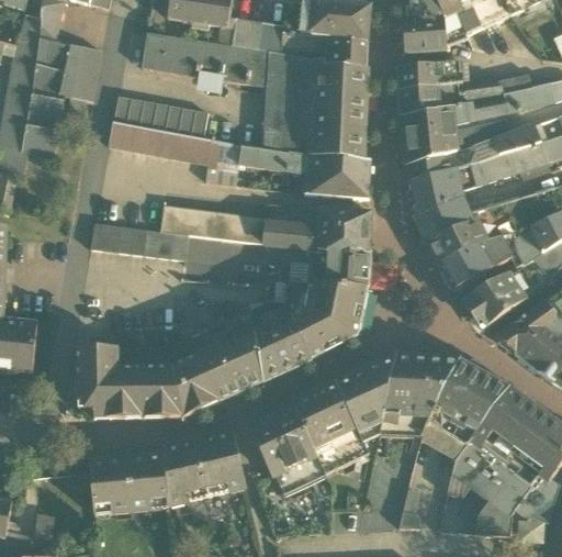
[(63,108),(65,96),(65,93),(62,92),(70,45),(56,41),(64,6),(59,0),(43,0),(42,7),(41,19),(41,29),(38,44),(36,64),(33,88),(22,149),(21,152),(27,153),(54,157),(63,108)]
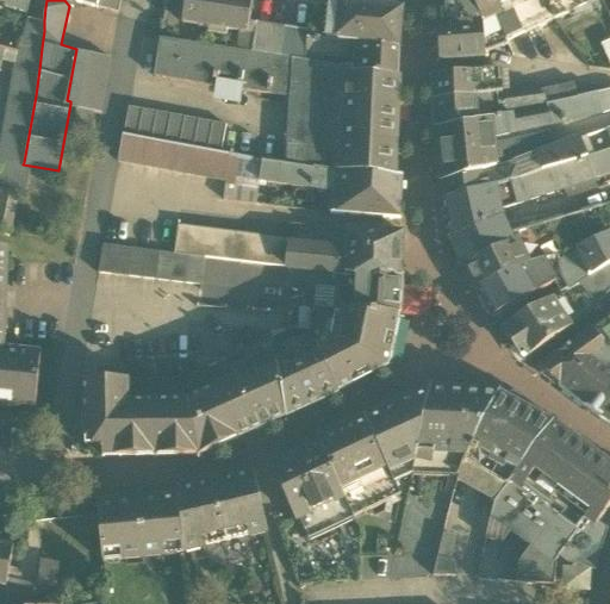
[(97,0),(97,4),(118,10),(119,0),(97,0)]
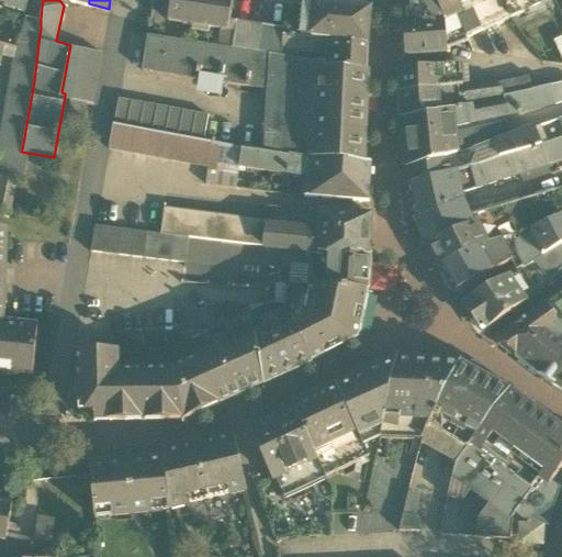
[(169,0),(167,18),(227,28),(228,17),(231,0),(169,0)]
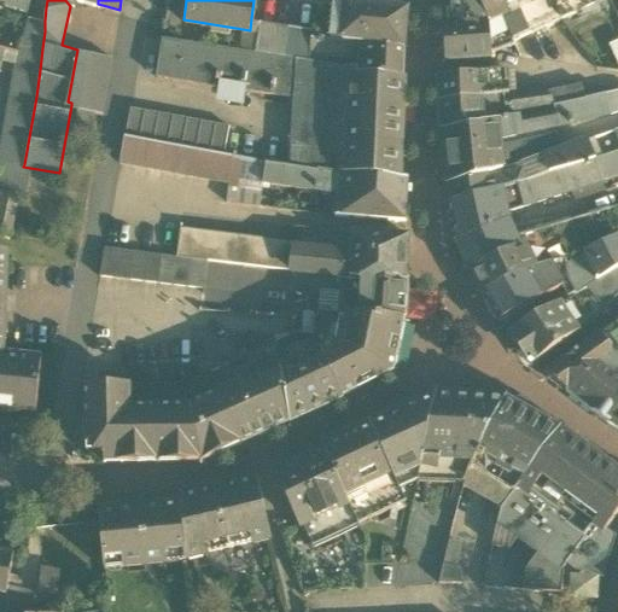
[(489,45),(485,15),(473,17),(467,13),(466,0),(465,0),(449,1),(450,18),(447,23),(444,23),(447,59),(490,56),(489,45)]
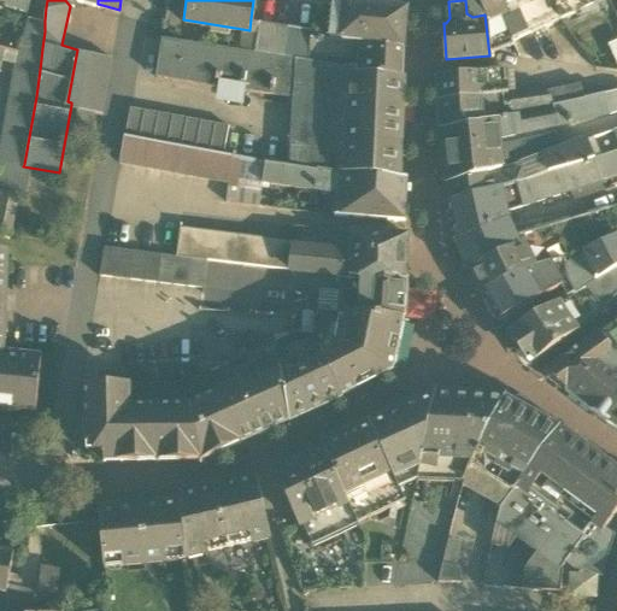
[(465,0),(466,13),(472,17),(485,15),(486,15),(479,0),(465,0)]
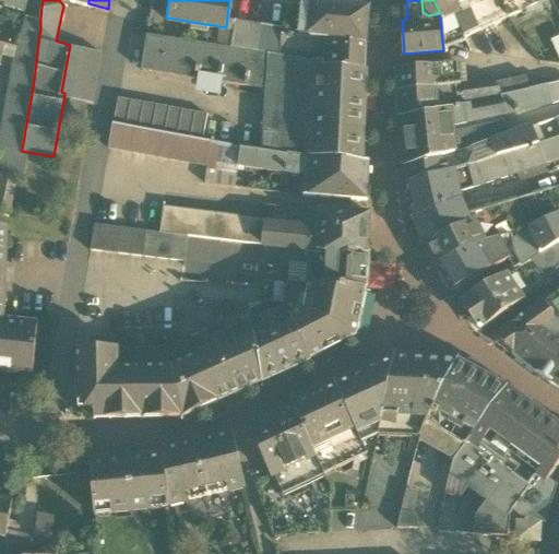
[(509,18),(500,0),(433,0),(440,13),(442,19),(454,13),(464,37),(509,18)]
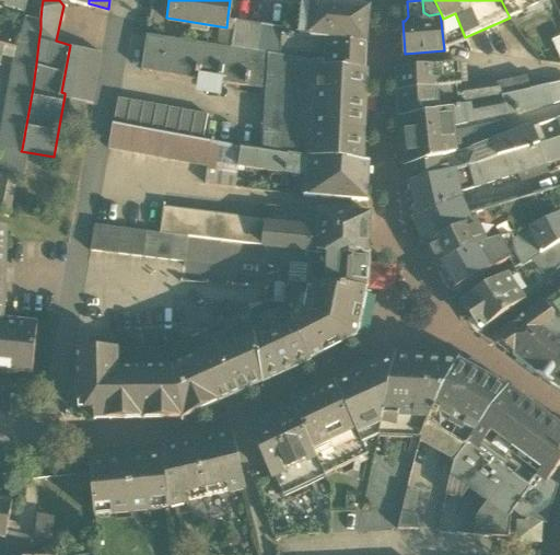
[(501,0),(510,18),(547,0),(501,0)]
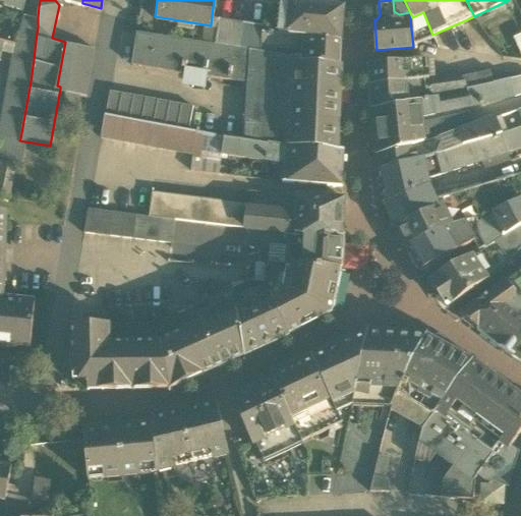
[(286,33),(303,35),(303,34),(340,39),(343,7),(290,2),(286,33)]
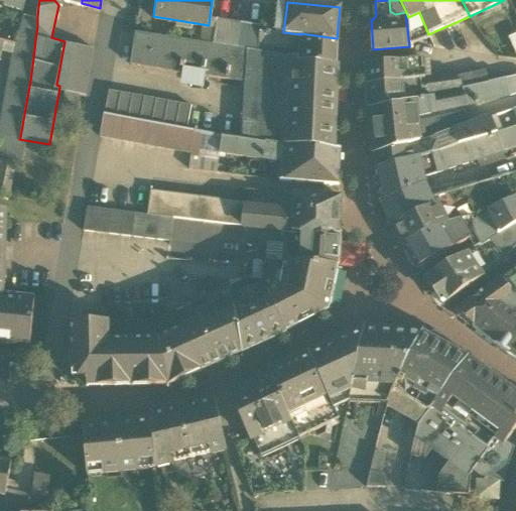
[(405,12),(408,37),(429,35),(428,34),(419,12),(408,17),(406,12),(405,12)]
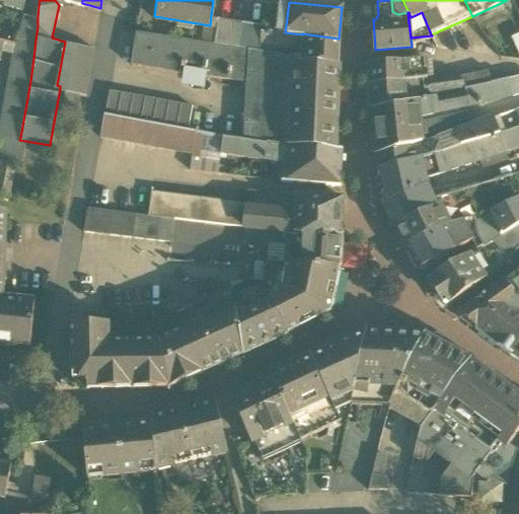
[(18,35),(35,41),(38,26),(38,17),(24,14),(18,35)]
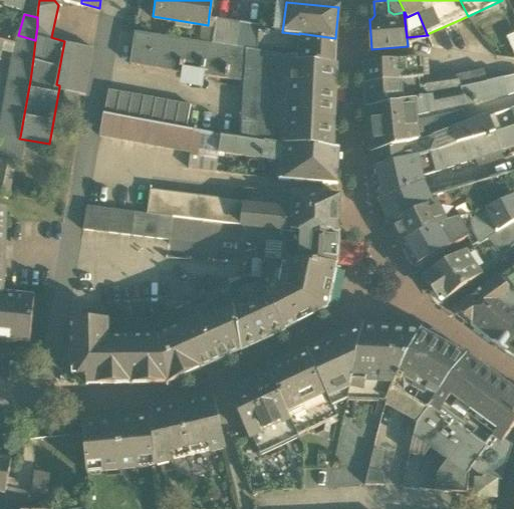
[(211,41),(224,43),(228,18),(215,16),(214,26),(211,41)]
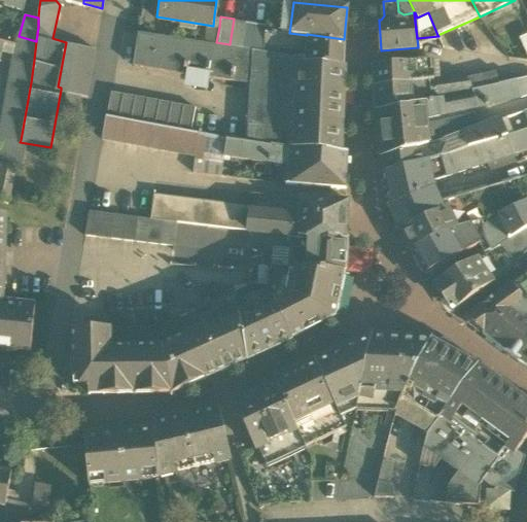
[(245,21),(234,19),(230,44),(241,46),(245,21)]
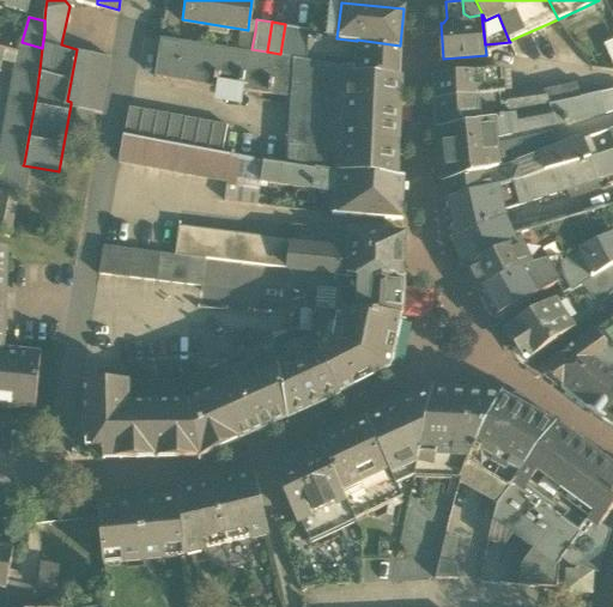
[(310,26),(285,24),(280,54),(291,55),(305,58),(309,35),(310,26)]
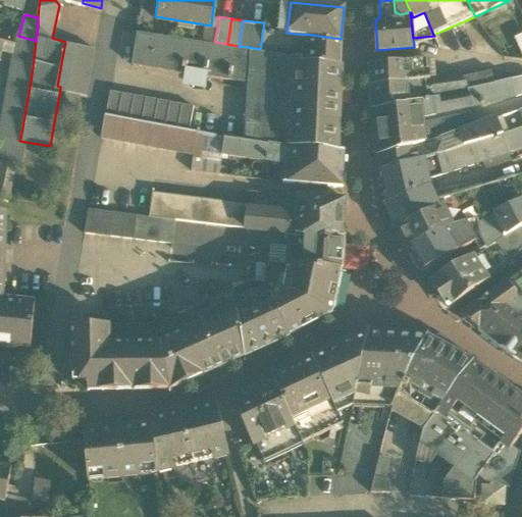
[(131,62),(247,80),(248,47),(239,46),(227,44),(214,42),(136,30),(131,62)]
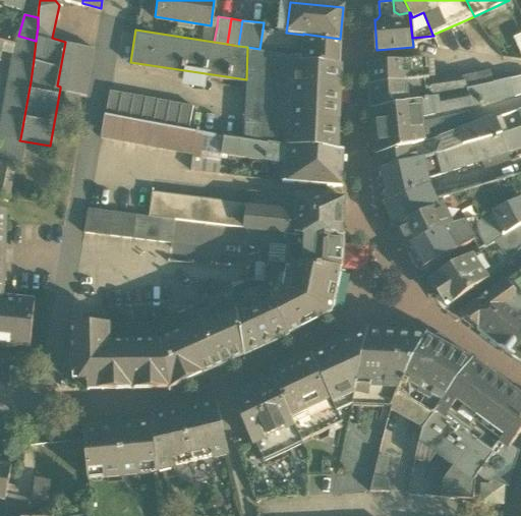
[(259,49),(280,52),(281,44),(302,48),(303,35),(286,33),(263,30),(259,49)]
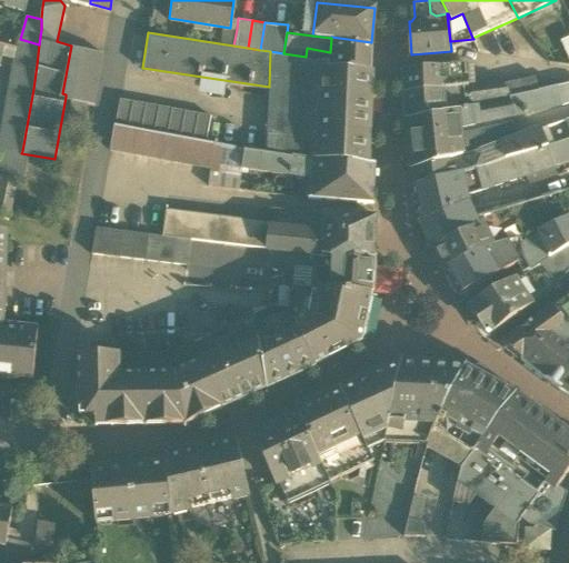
[(370,69),(371,42),(331,37),(331,38),(330,52),(329,61),(329,64),(370,69)]
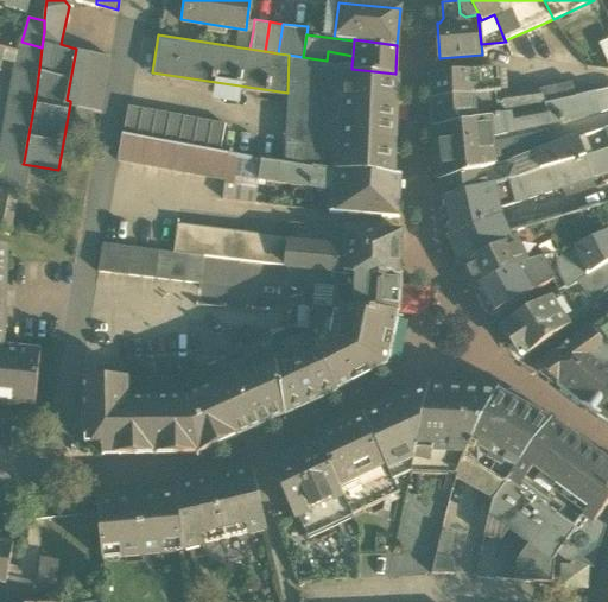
[(17,63),(39,69),(42,48),(21,42),(17,63)]
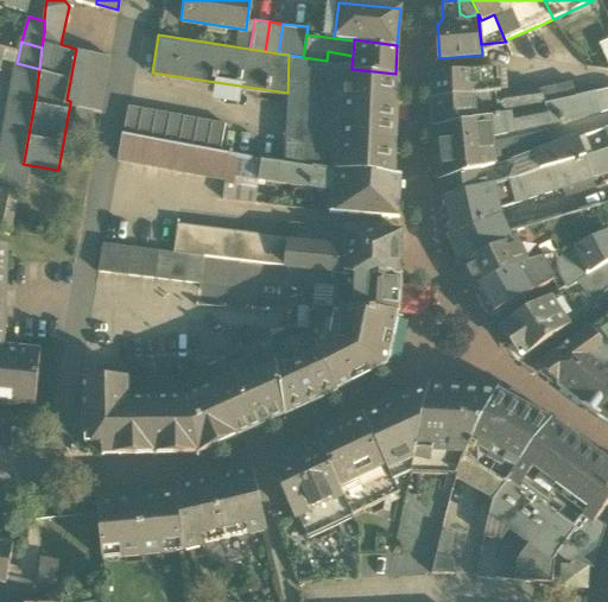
[(18,50),(4,46),(1,57),(16,61),(18,50)]
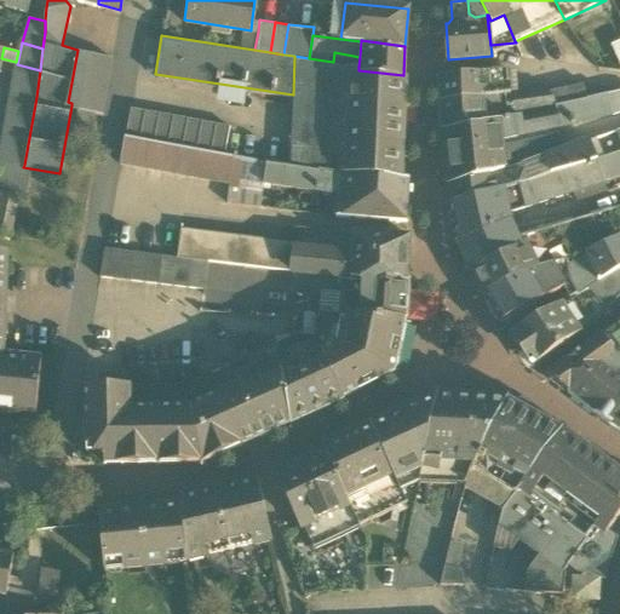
[(102,55),(78,50),(68,102),(72,103),(72,105),(79,107),(102,110),(112,56),(102,55)]
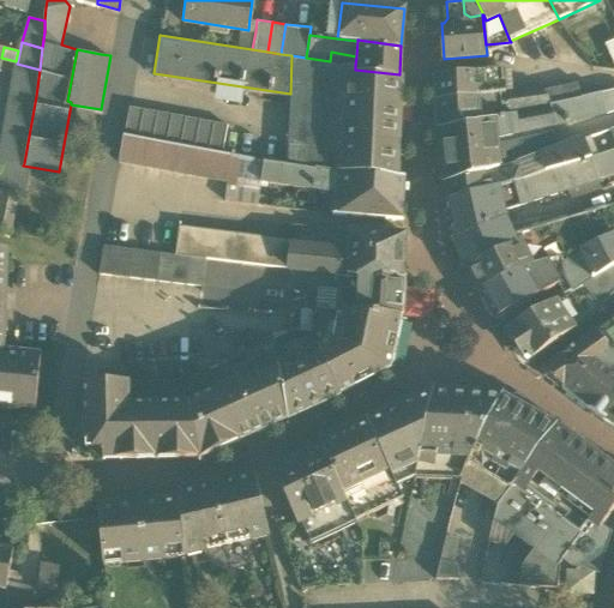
[(402,74),(399,74),(355,70),(355,66),(330,61),(306,58),(292,55),(290,94),(288,163),(315,168),(337,172),(397,175),(398,158),(402,74)]
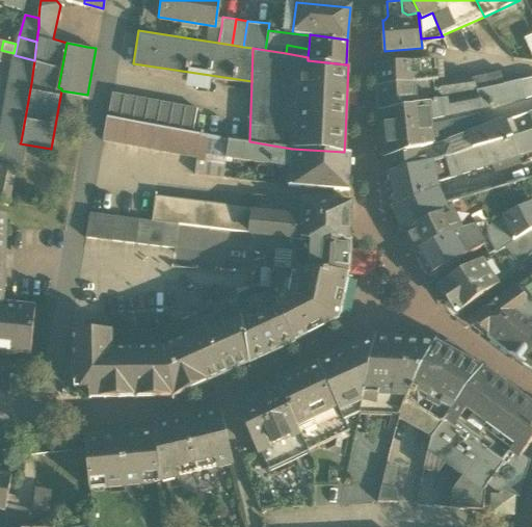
[(15,55),(0,125),(0,137),(21,141),(31,83),(34,60),(15,55)]
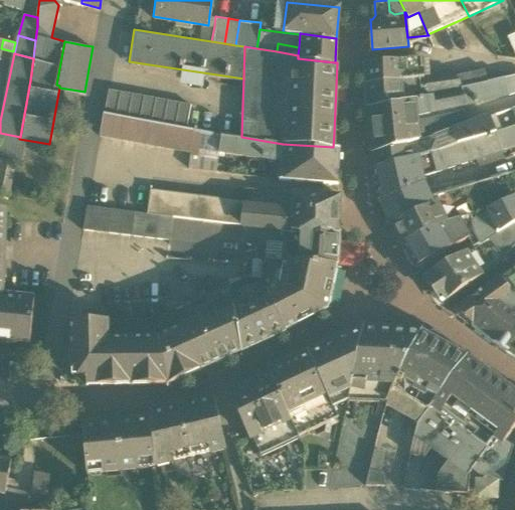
[(365,60),(365,82),(399,78),(399,77),(423,74),(421,56),(372,59),(365,60)]
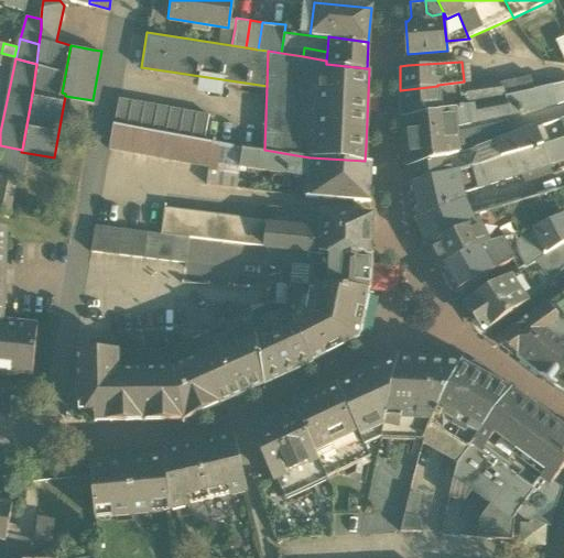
[(499,81),(506,94),(534,87),(534,86),(531,74),(499,81)]
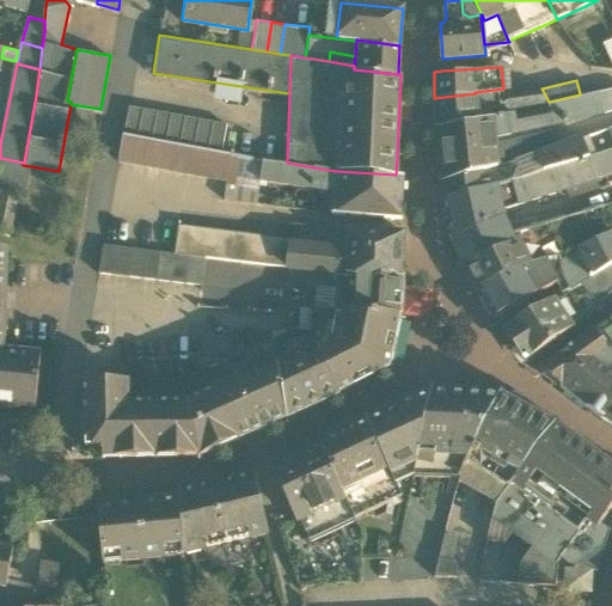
[(499,103),(502,112),(549,102),(542,89),(539,84),(528,86),(519,87),(505,89),(503,89),(475,92),(475,93),(476,108),(499,103)]
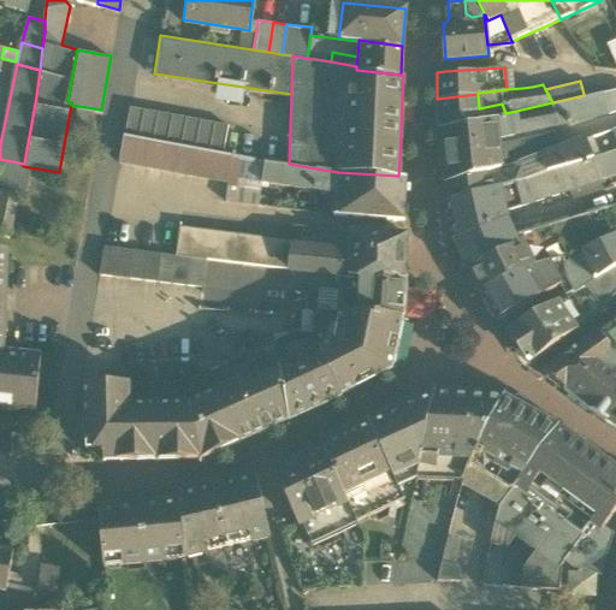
[(603,90),(608,111),(615,107),(615,87),(603,89),(603,90)]
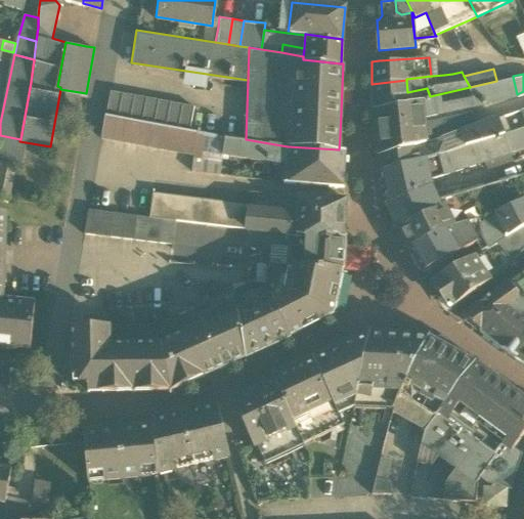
[(496,81),(470,87),(430,96),(408,101),(407,101),(409,119),(422,116),(465,105),(517,94),(513,77),(513,76),(496,80),(496,81)]
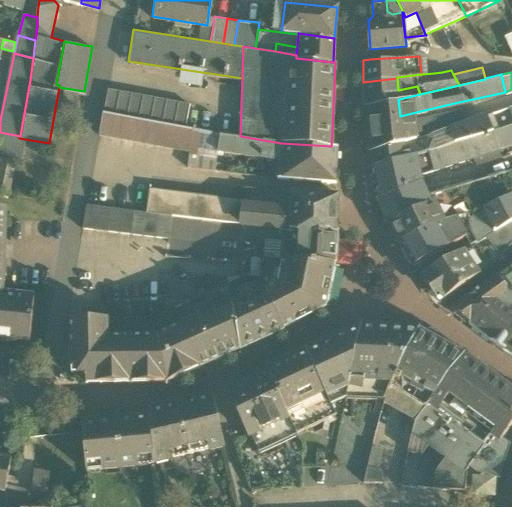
[(363,82),(365,105),(398,99),(399,99),(398,90),(397,78),(363,82)]
